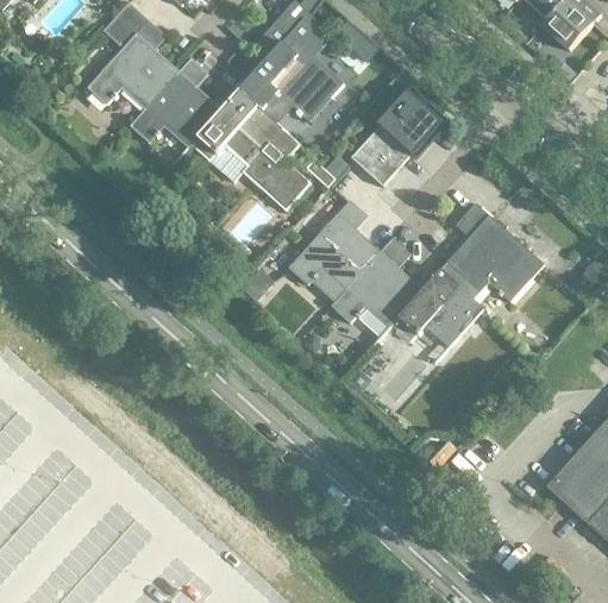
[(145,108),(180,69),(148,42),(160,27),(129,0),(102,27),(123,45),(87,86),(106,104),(121,87),(145,108)]
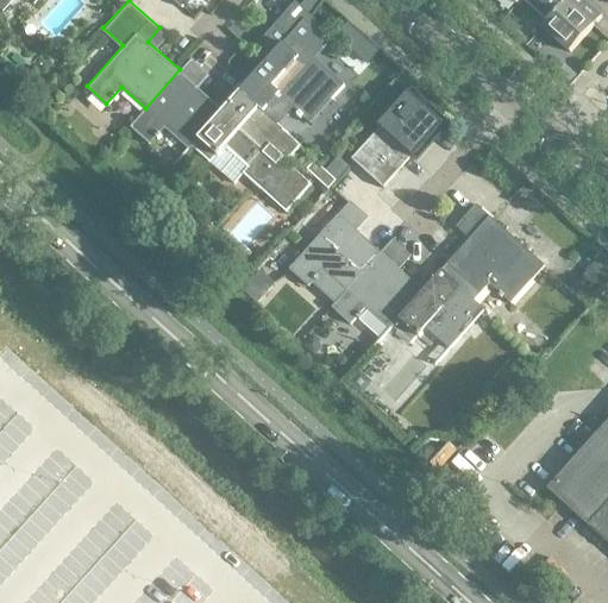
[(541,0),(553,11),(564,0),(541,0)]
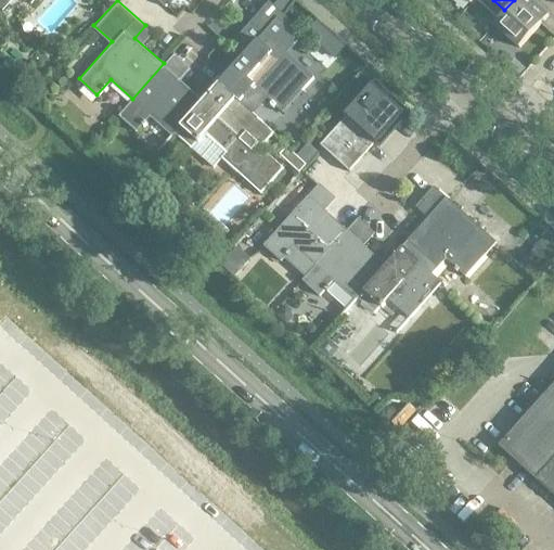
[(540,21),(518,0),(514,0),(504,10),(493,23),(518,45),(540,21)]
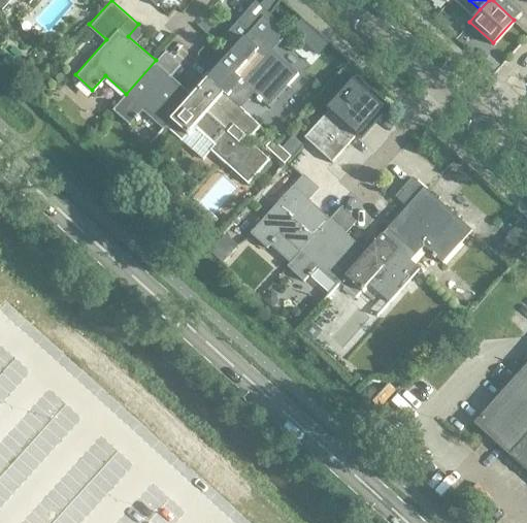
[(237,42),(213,70),(207,77),(235,102),(249,88),(268,105),(298,72),(238,19),(226,33),(237,42)]
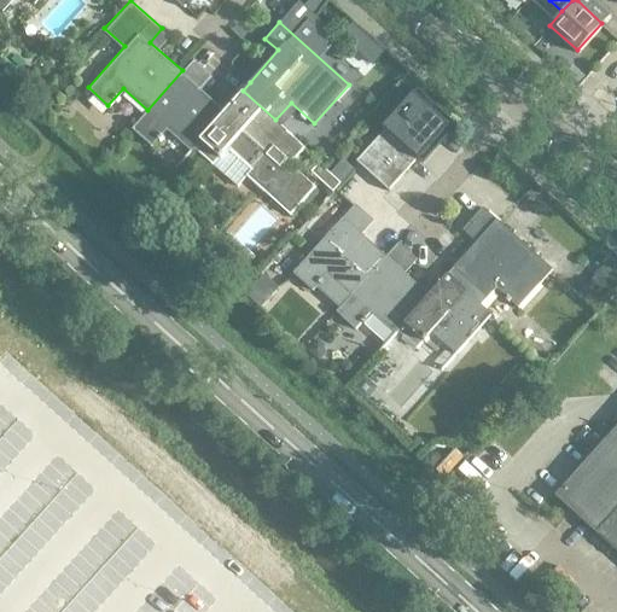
[(193,57),(182,70),(147,110),(132,127),(151,144),(166,127),(190,149),(193,145),(225,110),(213,98),(193,81),(205,68),(193,57)]
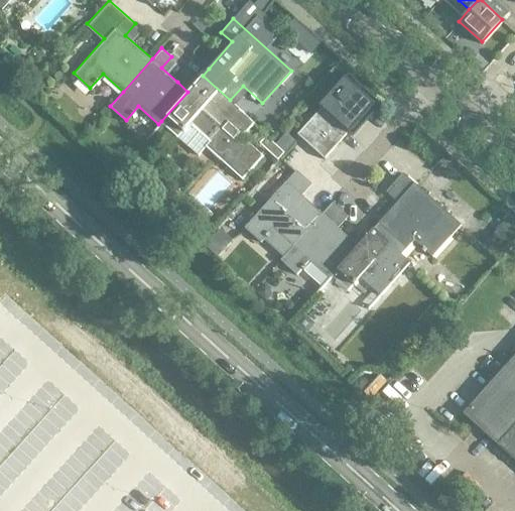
[(203,76),(209,69),(194,56),(188,62),(191,66),(177,82),(187,92),(161,121),(177,135),(189,121),(211,139),(239,108),(230,100),(203,76)]
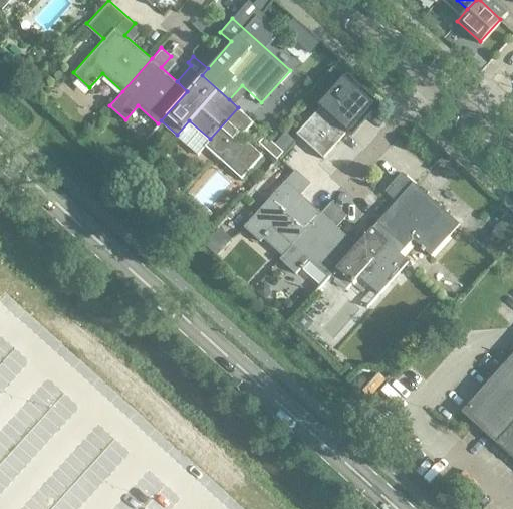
[(344,78),(319,104),(347,130),(371,102),(344,78)]
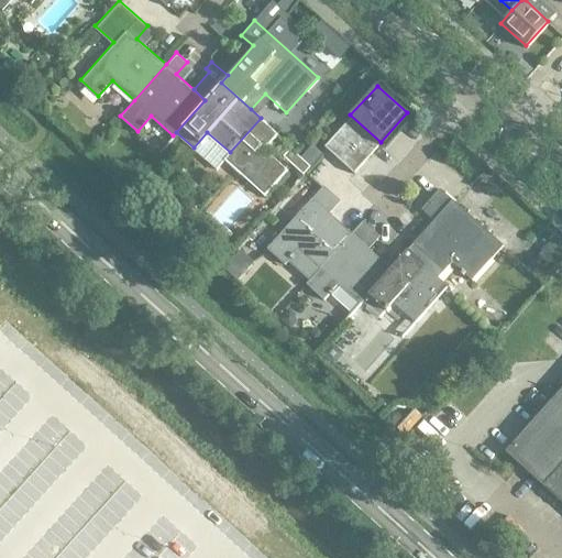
[(381,142),(350,115),(323,144),(354,172),(381,142)]
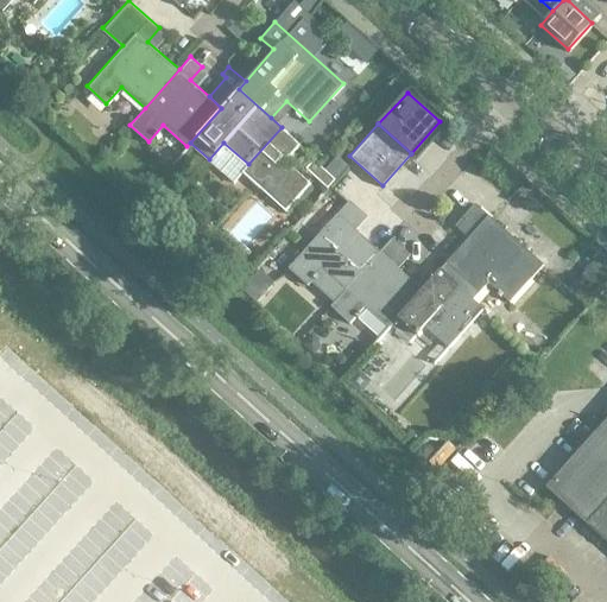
[(322,266),(346,287),(379,249),(349,222),(360,209),(347,198),(286,265),(307,284),(322,266)]
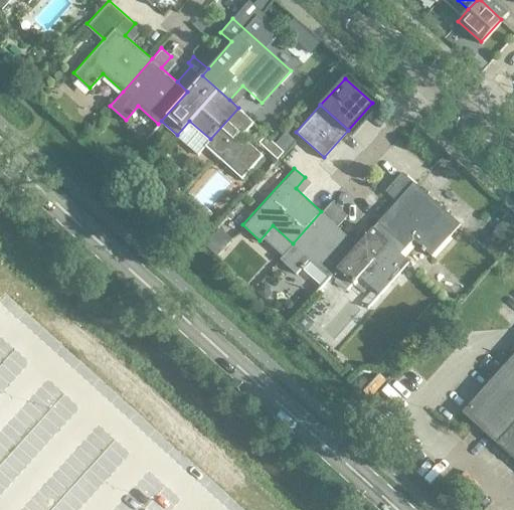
[(401,194),(377,220),(372,226),(400,251),(412,237),(432,253),(460,222),(402,171),(390,184),(401,194)]
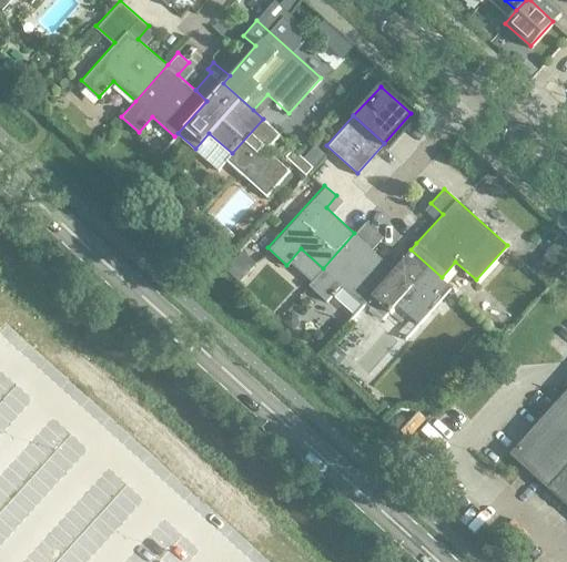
[(364,221),(354,233),(323,268),(309,284),(326,299),(341,285),(362,304),(365,300),(394,268),(382,256),(365,242),(374,231),(364,221)]
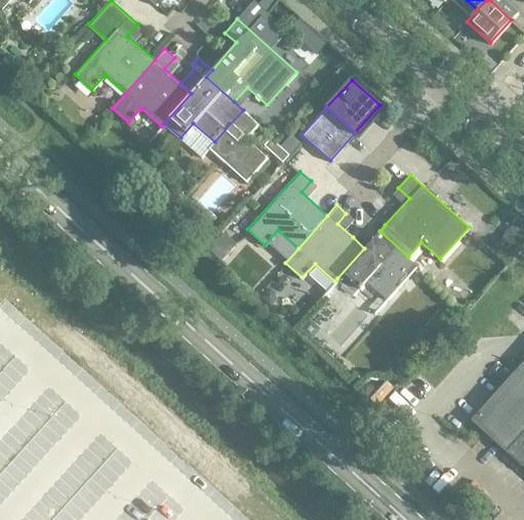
[(379,231),(385,225),(370,211),(365,218),(367,221),(353,237),(364,248),(337,278),(354,292),(367,278),(388,297),(416,265),(408,256),(379,231)]
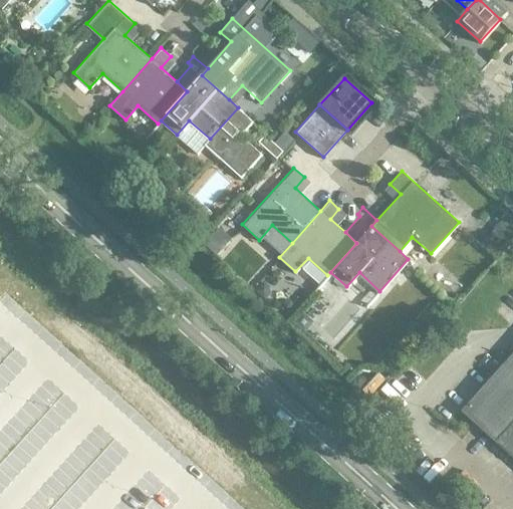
[(512,351),(461,411),(512,457),(512,351)]
